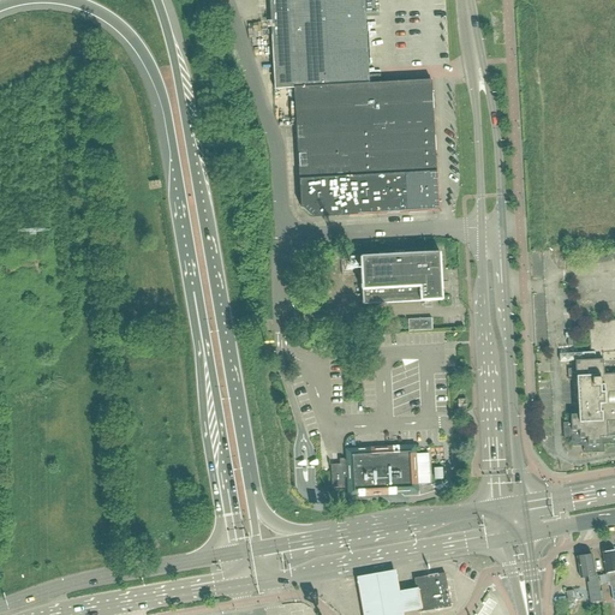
[(294,89),(296,125),(300,207),(312,218),(314,218),(439,210),(431,81),(416,82),(416,81),(381,83),(381,75),(369,76),(364,0),(269,0),(274,90),(294,89)]
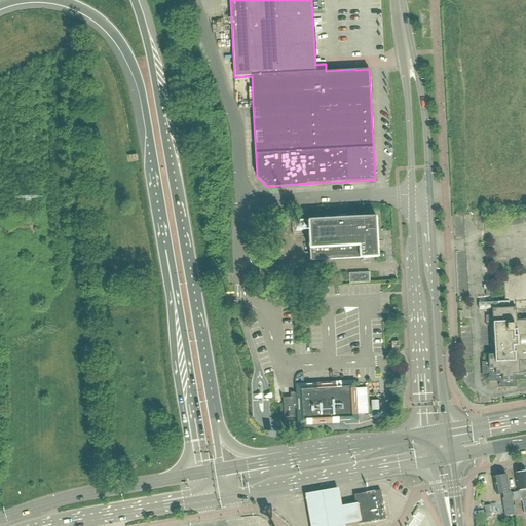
[(364,263),(368,263),(369,263),(369,258),(377,258),(378,256),(376,216),(375,216),(329,218),(308,219),(307,220),(309,260),(310,261),(329,260),(363,258),(364,263)]
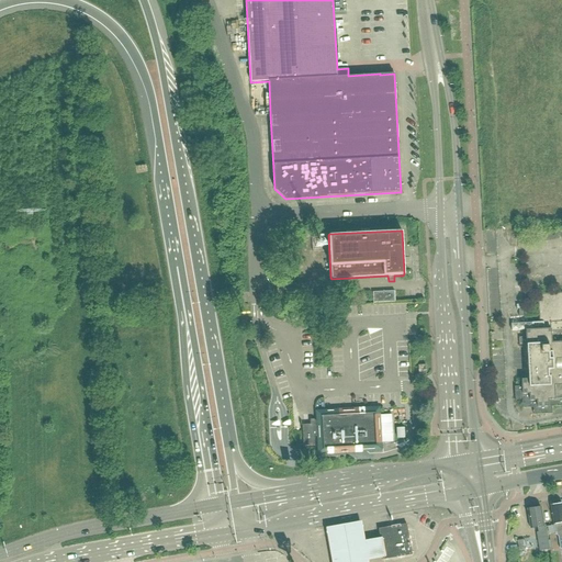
[(393,291),(373,292),(372,292),(373,303),(394,302),(395,302),(394,291),(393,291)]
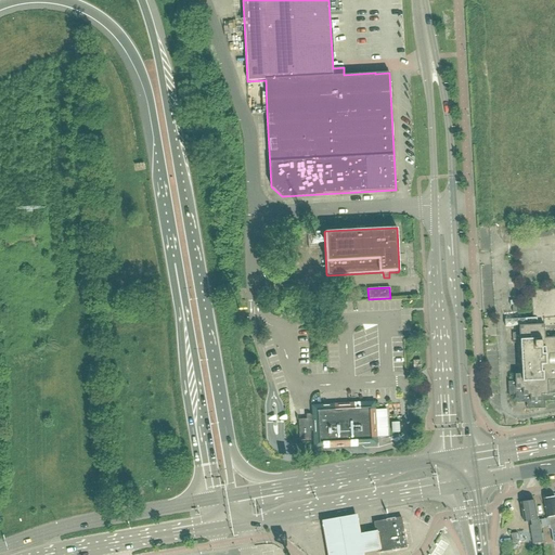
[(505,326),(519,326),(519,333),(513,333),(513,341),(519,340),(521,374),(515,375),(515,382),(508,383),(510,397),(516,396),(516,403),(530,402),(530,410),(542,409),(541,402),(554,400),(554,399),(554,394),(554,288),(534,291),(534,297),(531,297),(532,319),(504,320),(505,326)]
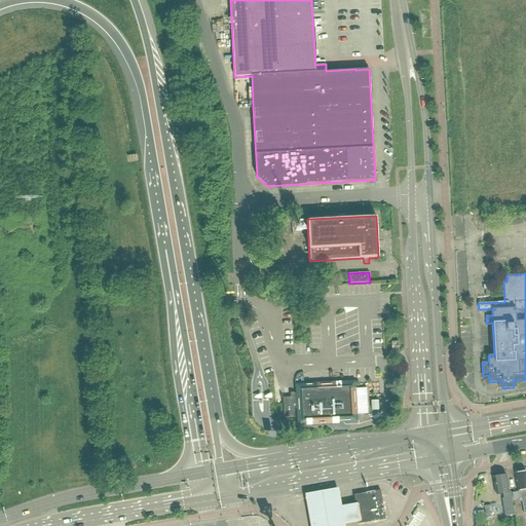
[(340,345),(341,352),(349,351),(348,344),(340,345)]
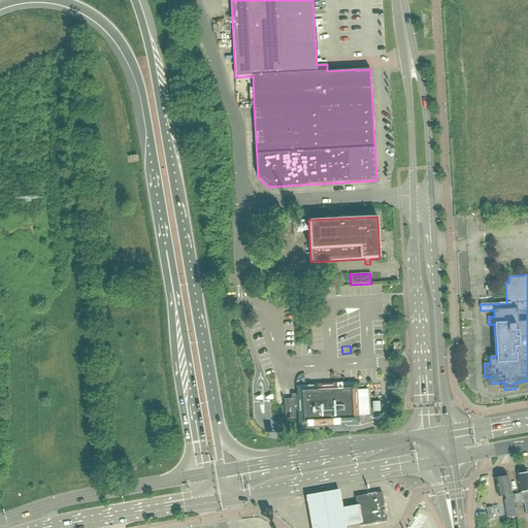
[(327,388),(300,389),(300,396),(301,410),(302,423),(355,420),(355,417),(368,416),(367,390),(354,390),(354,387),(342,387),(342,385),(327,386),(327,388)]
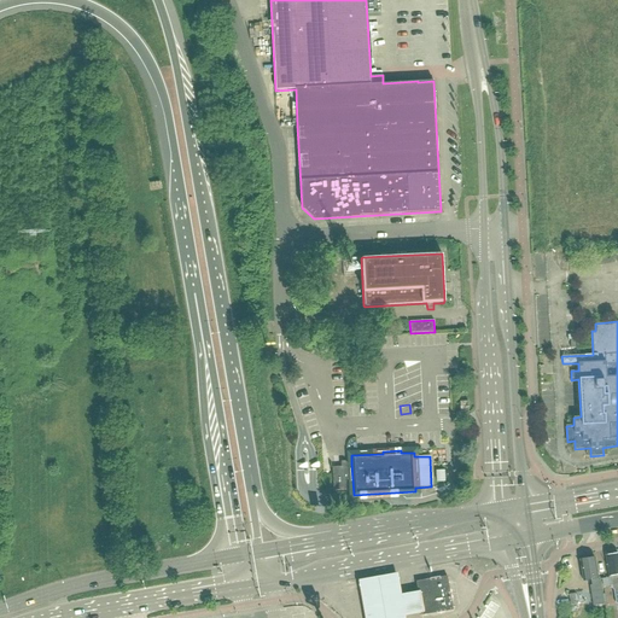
[(342,467),(332,467),(333,490),(347,489),(347,481),(353,481),(351,464),(349,464),(345,461),(342,461),(342,467)]
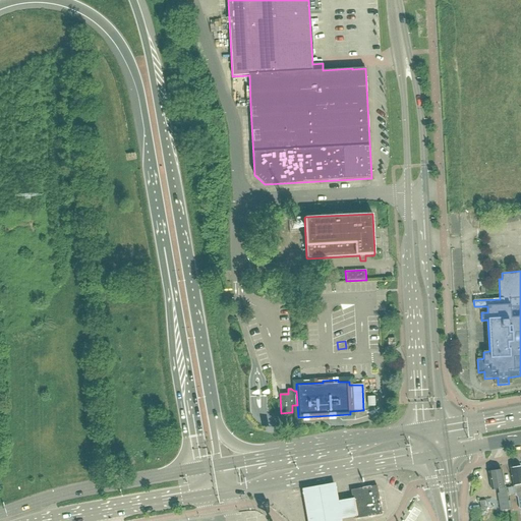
[(520,503),(520,466),(518,467),(516,466),(513,467),(512,468),(511,468),(513,485),(519,484),(520,489),(517,490),(520,504),(520,503)]
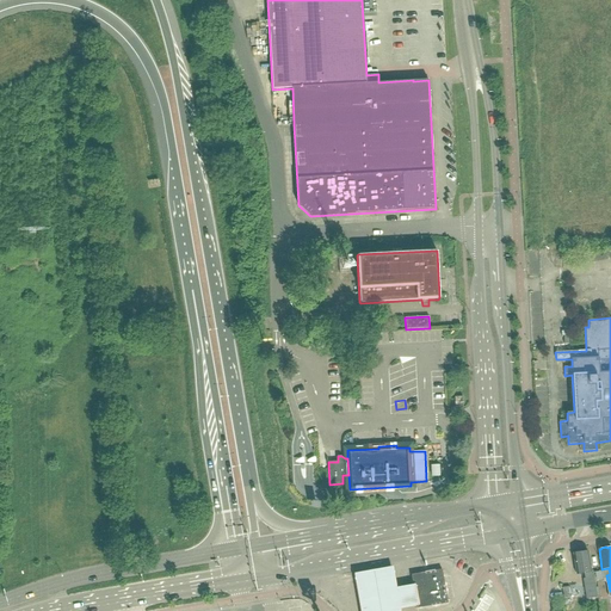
[(597,597),(596,585),(594,576),(592,576),(591,572),(592,572),(588,551),(581,553),(580,551),(576,551),(575,554),(573,554),(576,574),(585,573),(586,579),(582,579),(586,599),(597,597)]
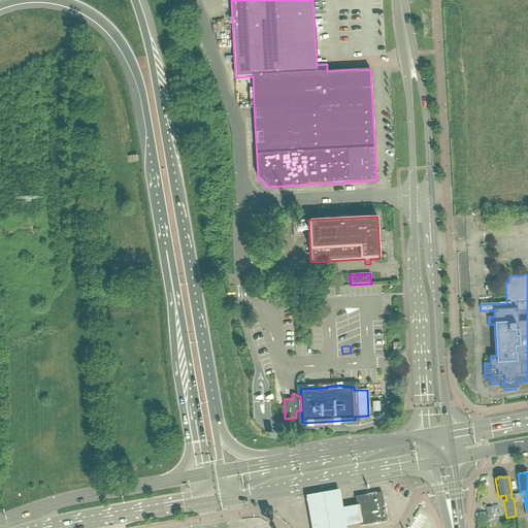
[(361,525),(357,505),(349,507),(343,507),(342,502),(340,490),(306,495),(308,509),(311,527),(347,527),(349,527),(361,525)]
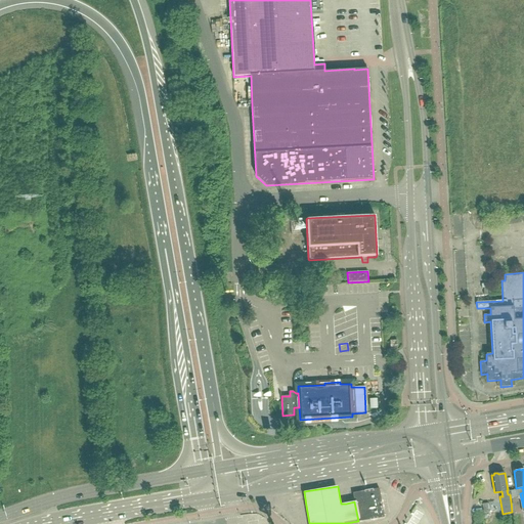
[(384,517),(381,497),(379,488),(353,493),(354,501),(358,521),(358,522),(384,517)]
